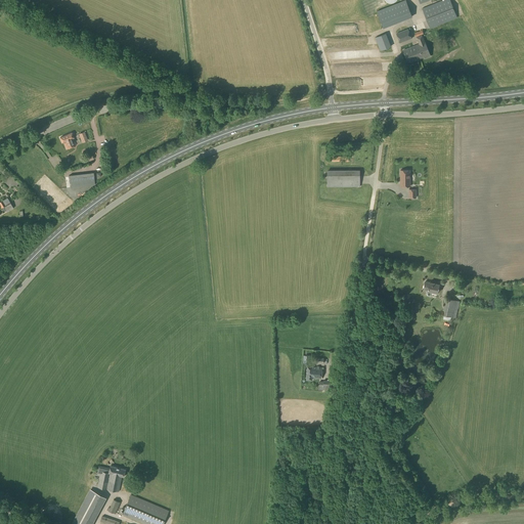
[(378,11),(384,28),(412,16),(405,0),(378,11)]
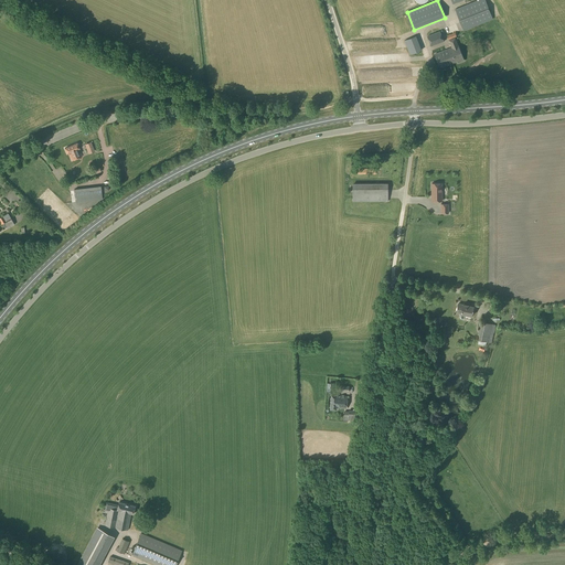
[(464,31),(492,19),(484,0),(479,0),(456,9),(464,31)]
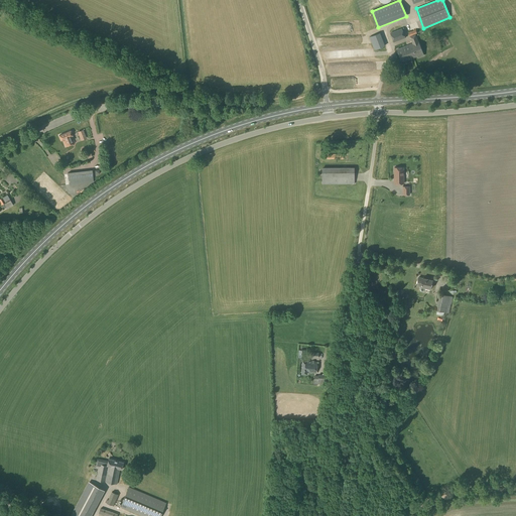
[(394,42),(405,38),(402,28),(390,33),(394,42)]
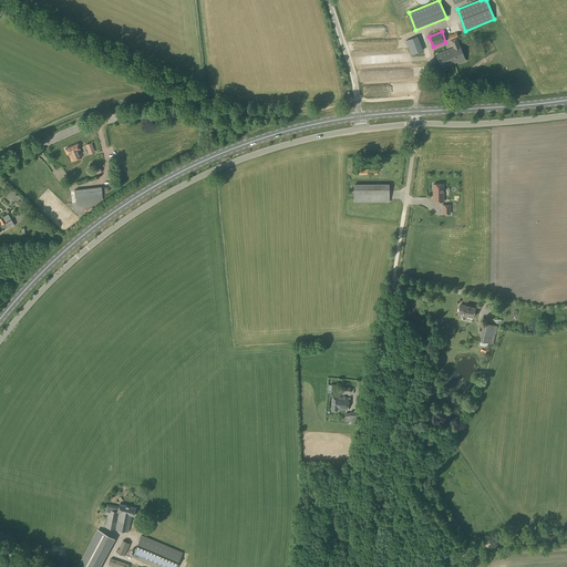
[(442,69),(454,63),(459,62),(460,63),(465,61),(460,45),(456,38),(459,37),(456,32),(449,37),(450,40),(451,40),(453,48),(436,54),(442,69)]
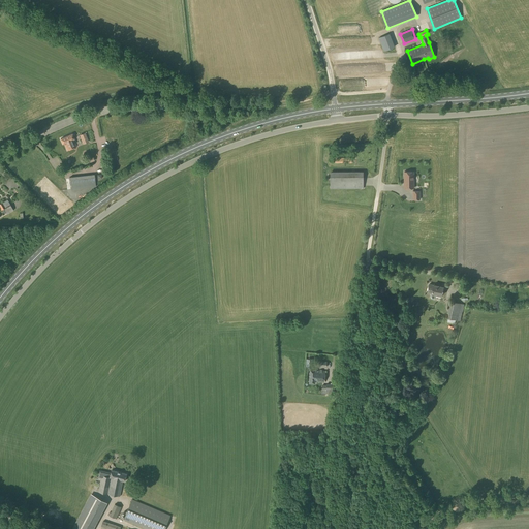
[(384,52),(395,47),(390,34),(379,38),(384,52)]
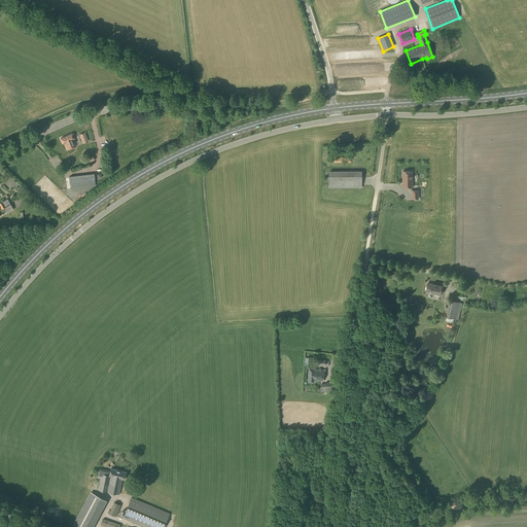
[(82,144),(89,142),(84,133),(79,135),(82,144)]
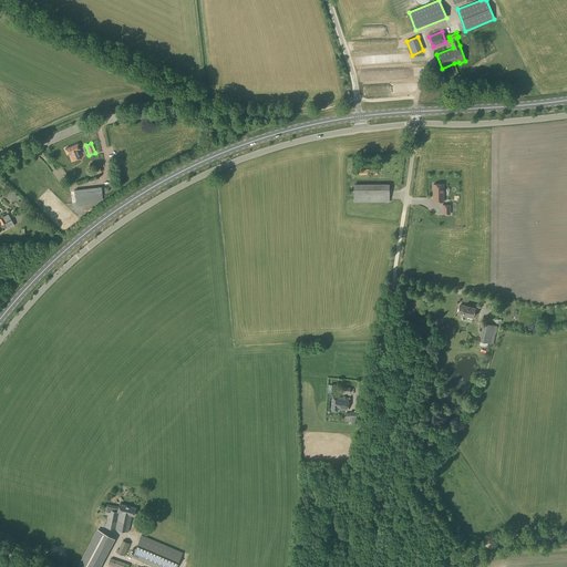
[(72,162),(82,157),(79,150),(80,150),(78,144),(64,150),(68,155),(69,154),(72,162)]
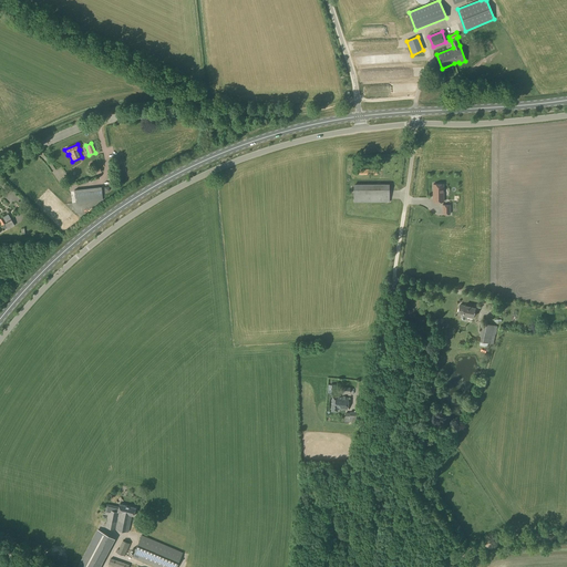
[(443,202),(443,191),(443,184),(433,184),(433,202),(443,202)]
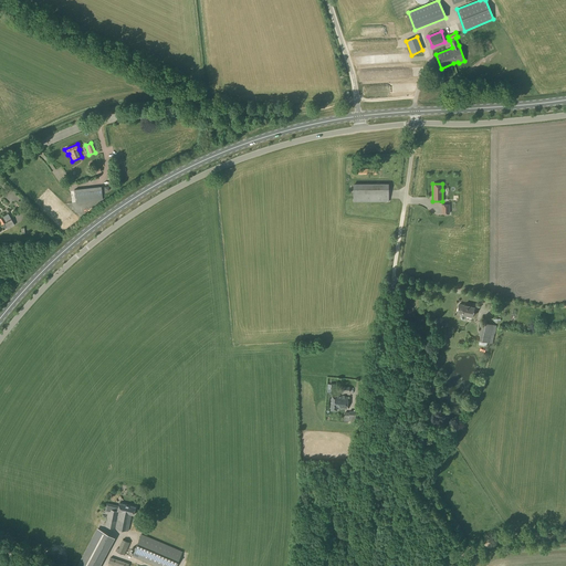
[(354,201),(389,201),(389,185),(354,185),(354,201)]
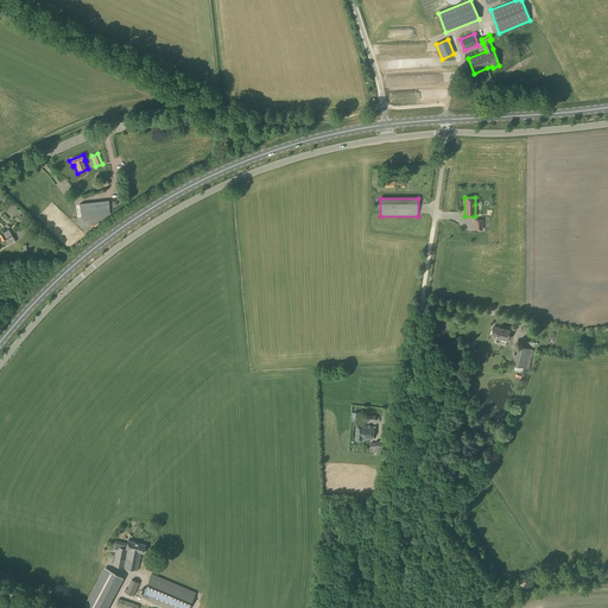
[(81,213),(109,209),(108,201),(80,203),(81,213)]
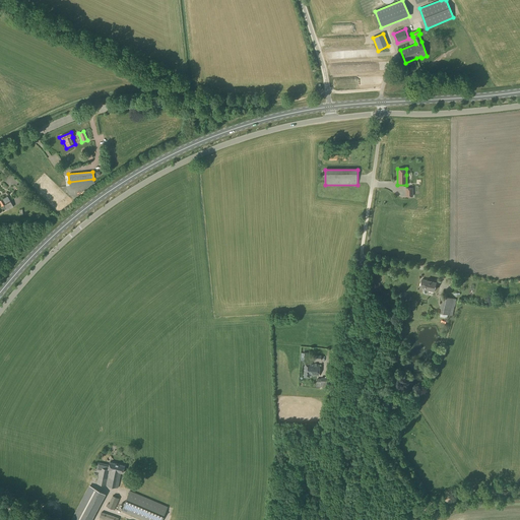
[(13,207),(7,196),(0,200),(0,205),(1,207),(4,205),(7,210),(13,207)]
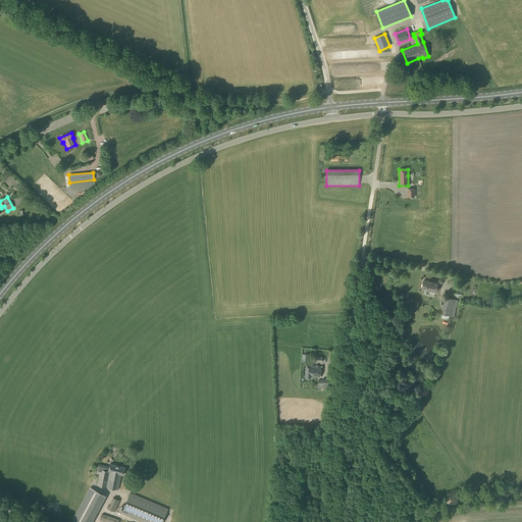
[(422,289),(425,290),(425,294),(425,295),(428,295),(429,295),(430,291),(435,292),(437,283),(427,281),(423,280),(422,289)]
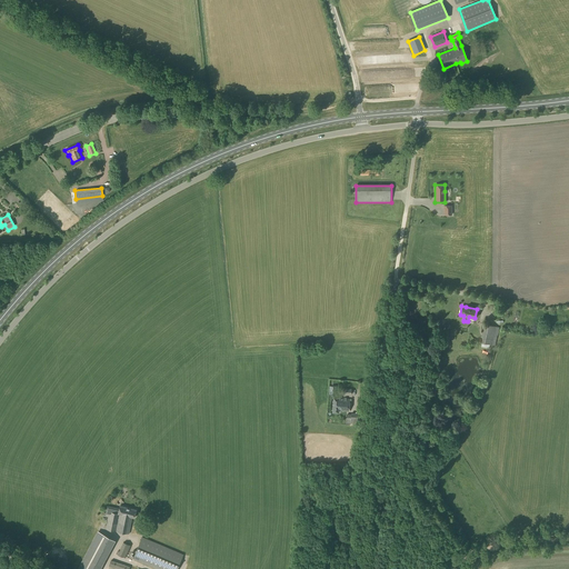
[(489,345),(492,345),(496,346),(499,327),(482,323),(481,327),(483,328),(481,338),(482,338),(481,342),(482,342),(481,346),(489,348),(489,345)]
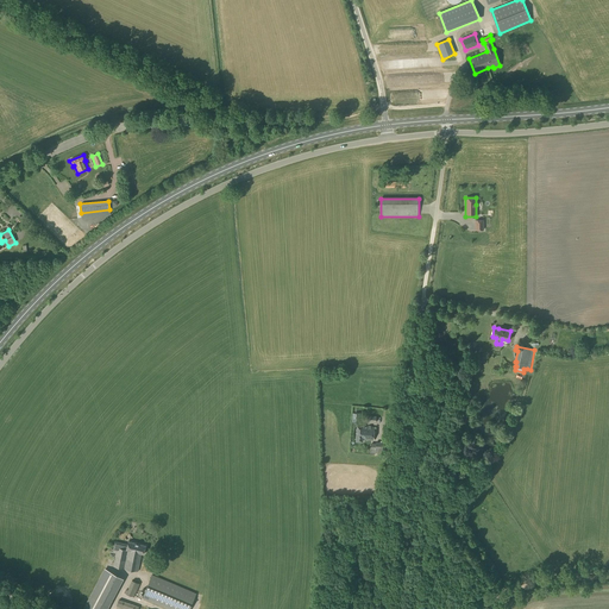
[(358,426),(357,439),(357,441),(363,441),(363,439),(374,440),(375,428),(364,427),(358,426)]
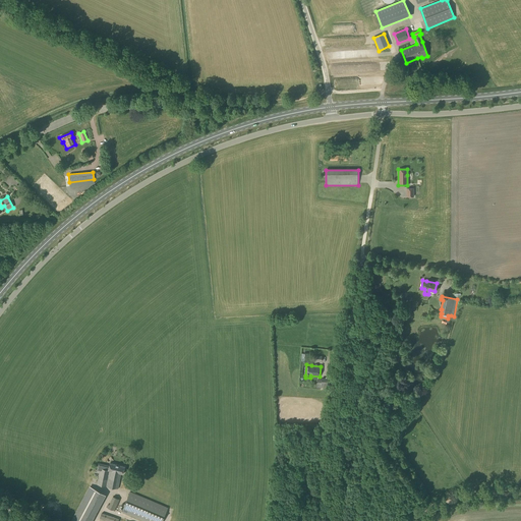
[(327,388),(328,380),(322,379),(322,381),(317,380),(316,387),(327,388)]
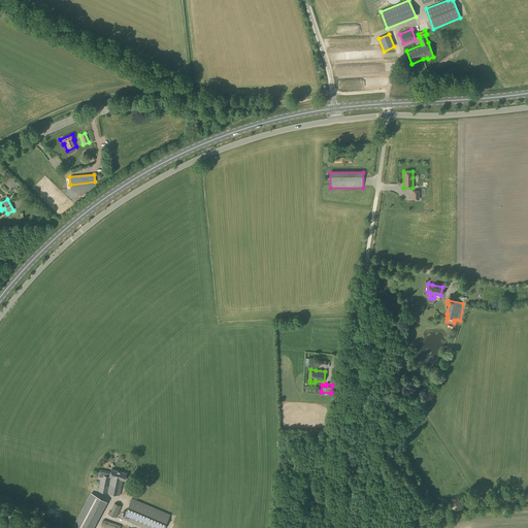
[(398,444),(403,438),(400,435),(395,440),(398,444)]
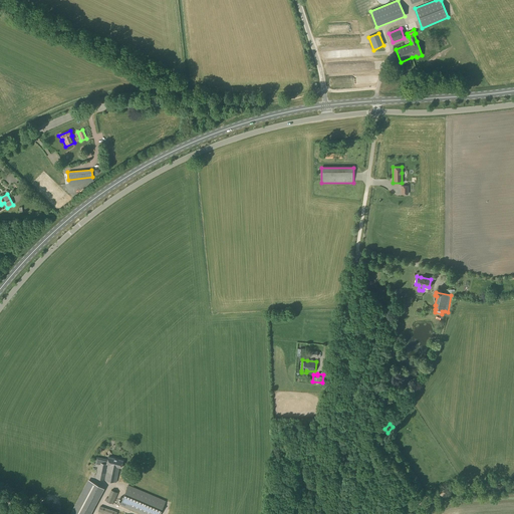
[(121,468),(123,461),(108,457),(107,460),(97,458),(95,464),(98,465),(95,478),(116,482),(119,467),(121,468)]
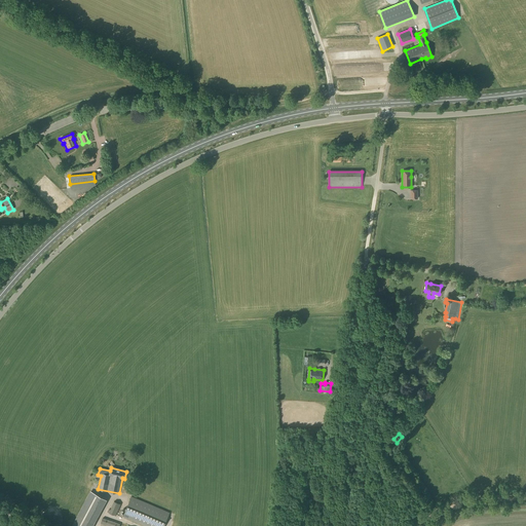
[(86,501),(99,508),(104,498),(91,491),(86,501)]
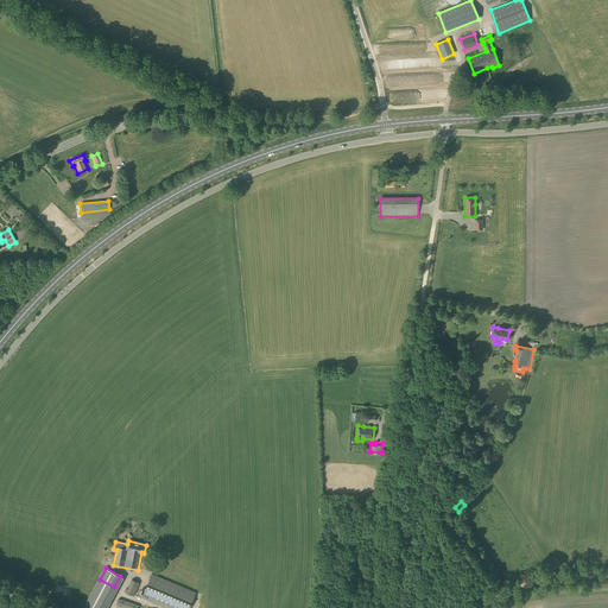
[(168,607),(189,607),(196,593),(152,574),(143,597),(168,607)]
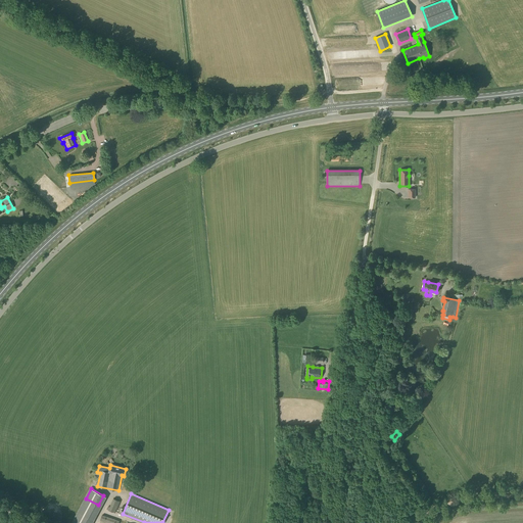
[(108,507),(107,510),(115,513),(120,502),(113,498),(109,508),(108,507)]
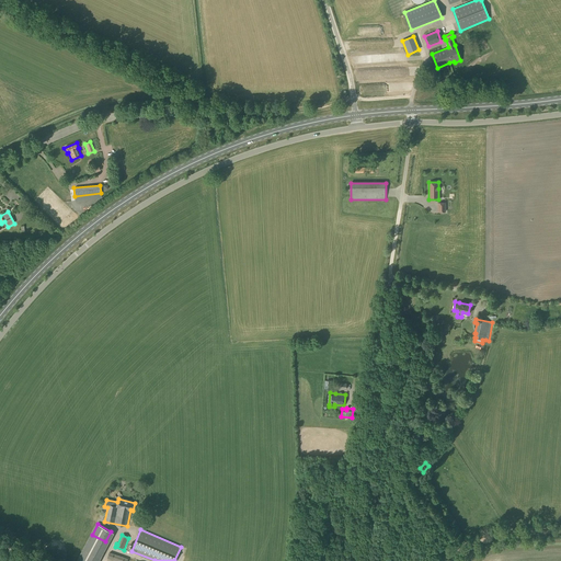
[(114,560),(127,560),(128,558),(110,551),(107,559),(114,560)]
